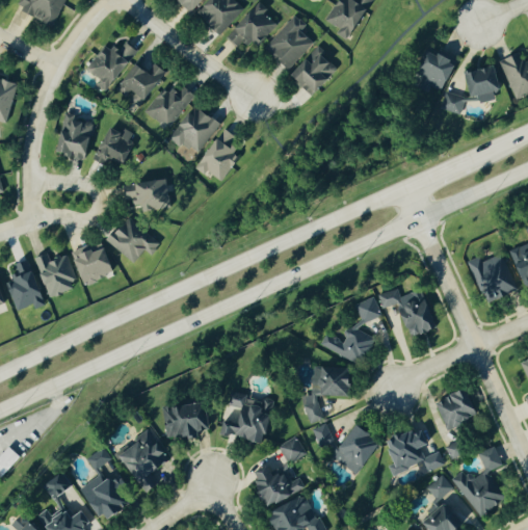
[(24,0),(20,10),(54,27),(67,0),(24,0)]
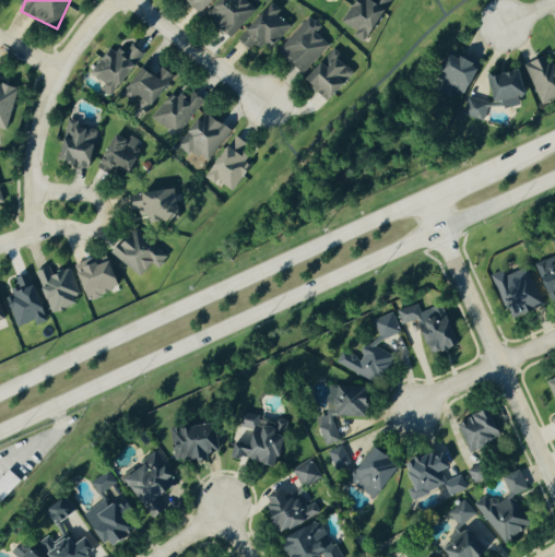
[(185,0),(203,13),(213,0),(185,0)]
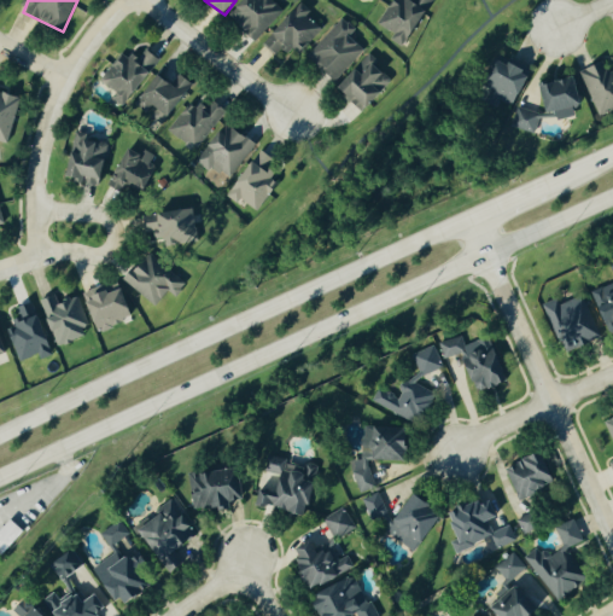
[(239,0),(227,10),(252,40),(290,10),(281,0),(239,0)]
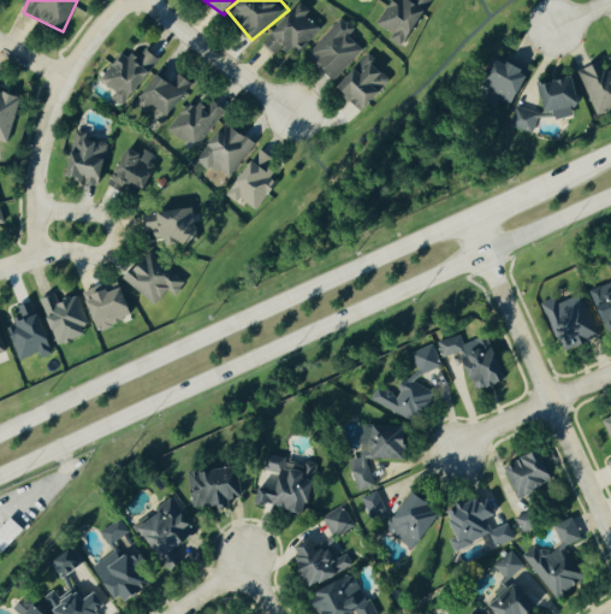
[(393,31),(390,39),(404,46),(426,0),(403,0),(390,0),(379,23),(393,31)]
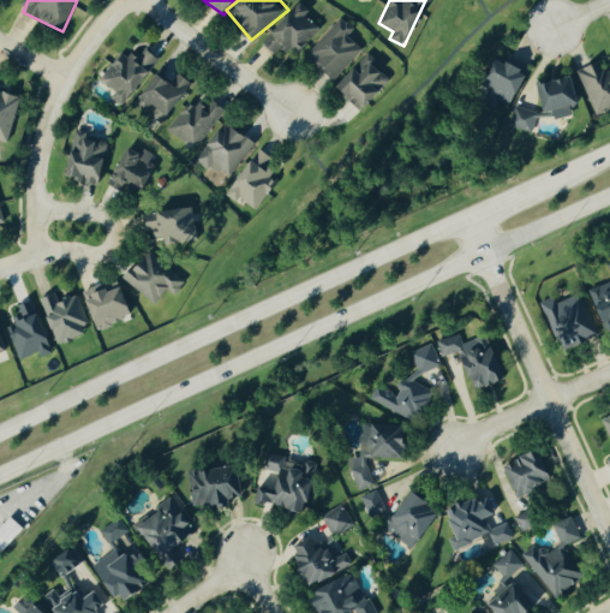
[(323,23),(299,1),(263,40),(287,63),(323,23)]
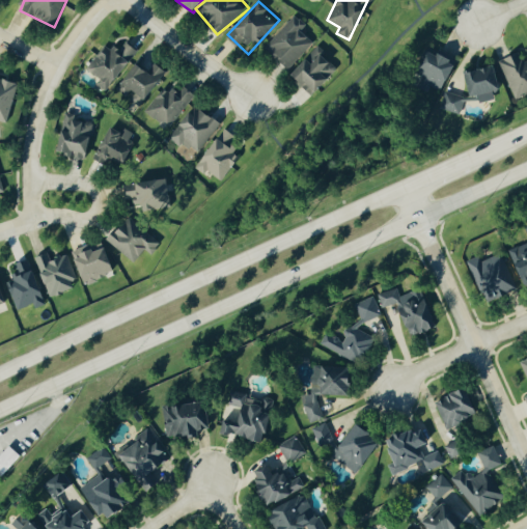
[(315,42),(302,30),(307,25),(296,15),(265,48),(288,70),(315,42)]
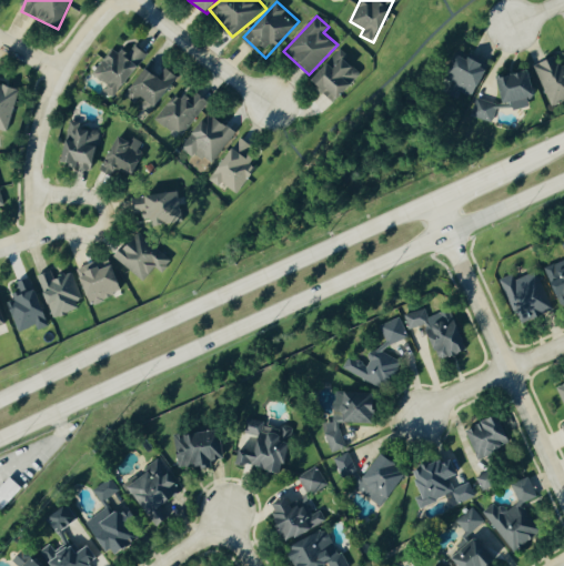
[(107,84),(103,90),(116,99),(147,53),(134,44),(127,56),(113,46),(93,74),(107,84)]
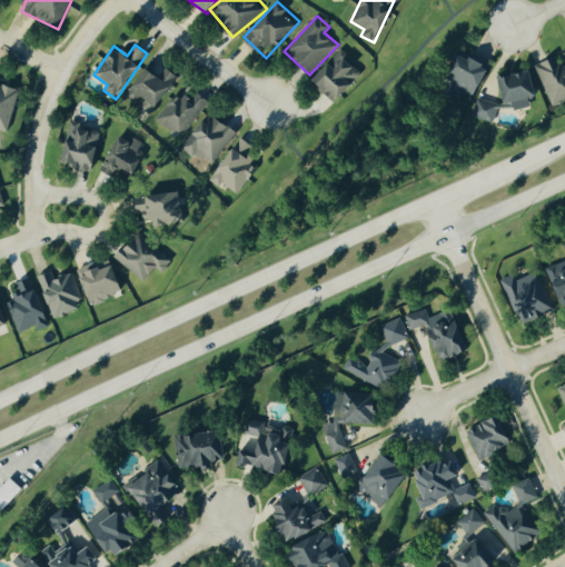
[(309,81),(334,103),(364,71),(339,49),(309,81)]
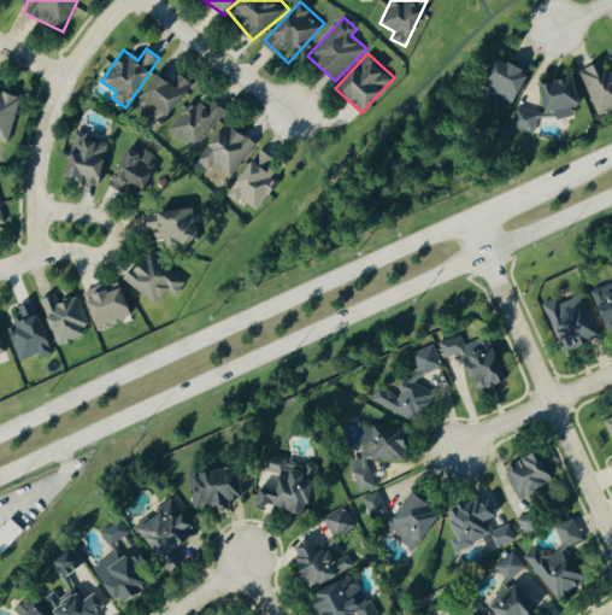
[(498,56),(478,81),(508,104),(528,78),(498,56)]
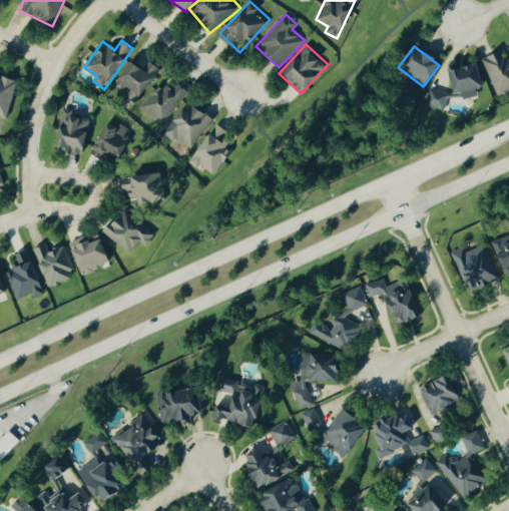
[(498,95),(508,91),(508,61),(507,62),(502,49),(483,56),(498,95)]
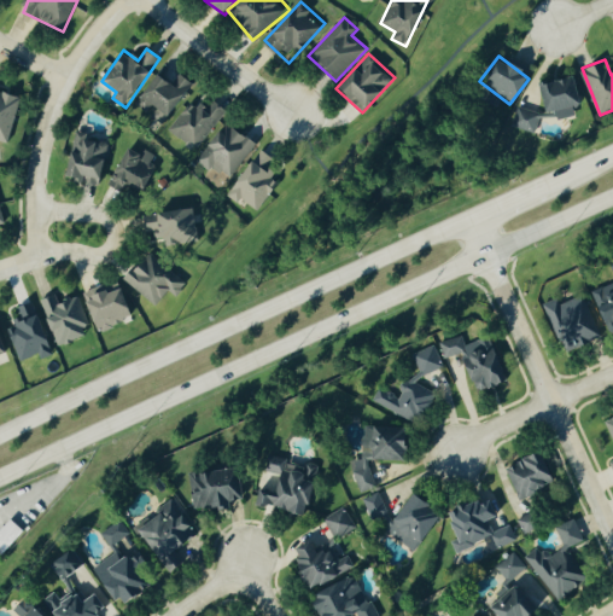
[(150,114),(163,125),(194,83),(181,74),(171,86),(156,74),(134,102),(150,114)]
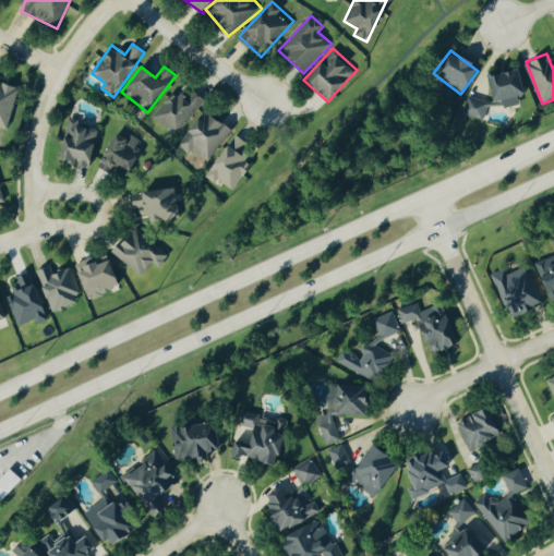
[(491,100),(526,94),(521,68),(486,74),(491,100)]
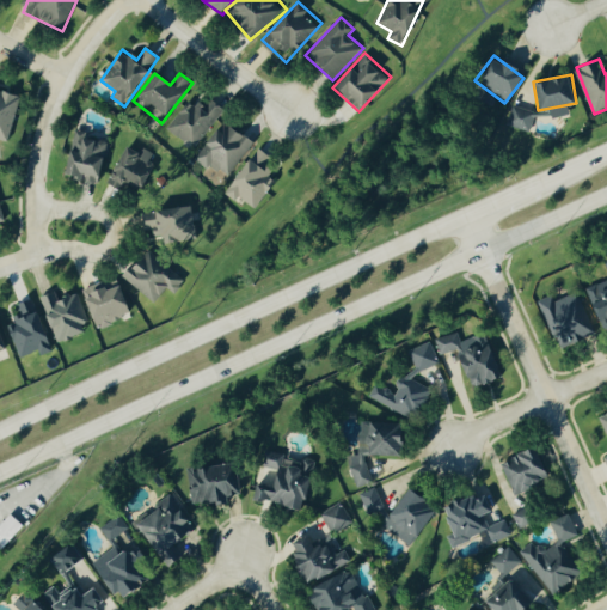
[(195,107),(183,101),(169,132),(201,147),(221,105),(201,96),(195,107)]
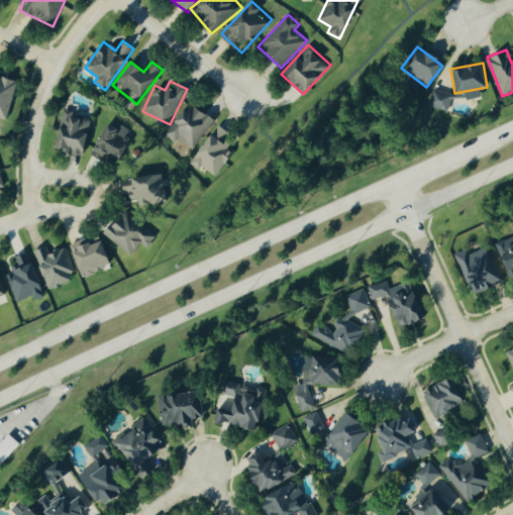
[(85,153),(90,120),(72,117),(73,112),(62,110),(56,149),(85,153)]
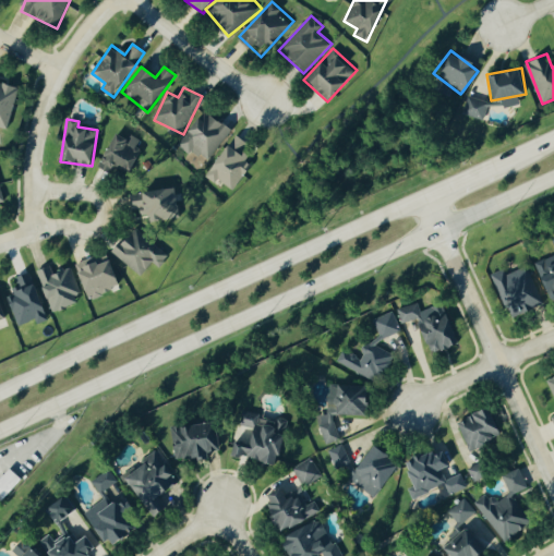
[(115,133),(95,165),(111,174),(117,166),(128,172),(146,143),(127,131),(122,137),(115,133)]
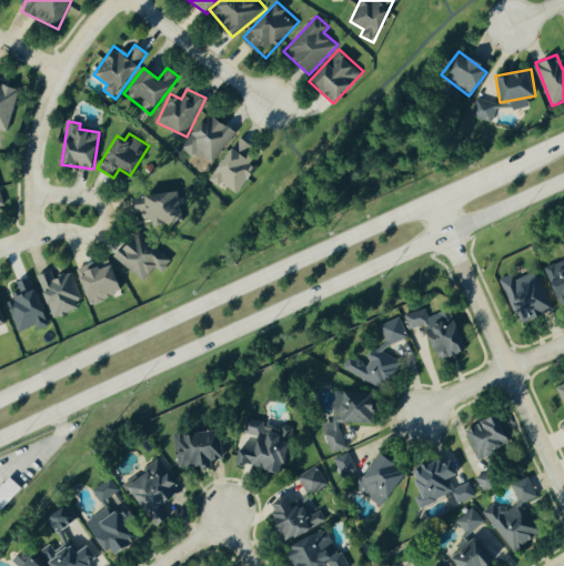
[(237,192),(259,160),(234,142),(209,180),(219,187),(222,181),(237,192)]
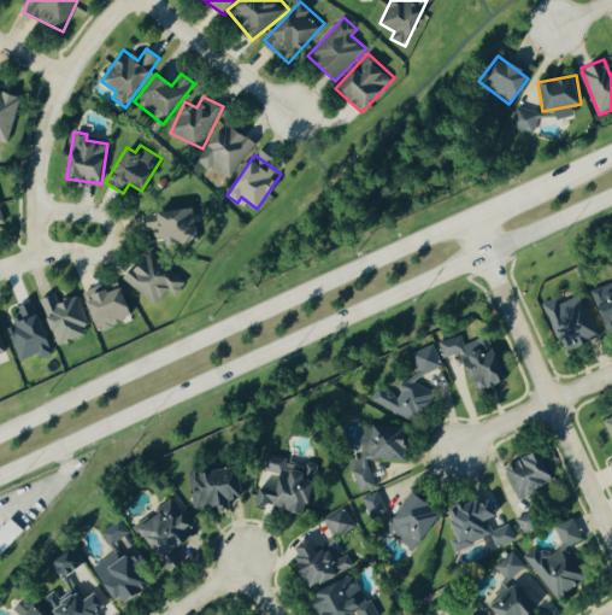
[(165,244),(198,241),(194,208),(145,212),(147,235),(164,233),(165,244)]
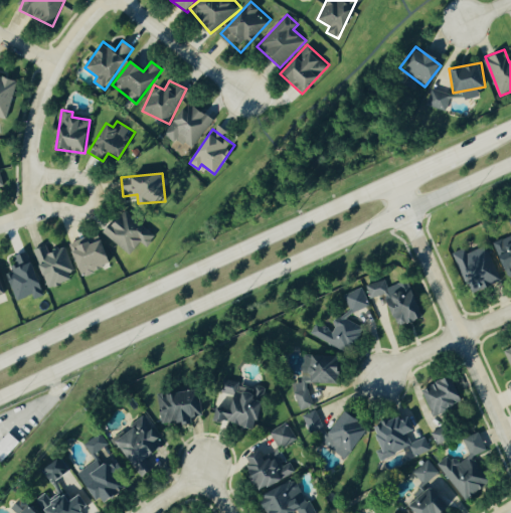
[(139,241),(149,246),(156,233),(115,212),(103,235),(134,251),(139,241)]
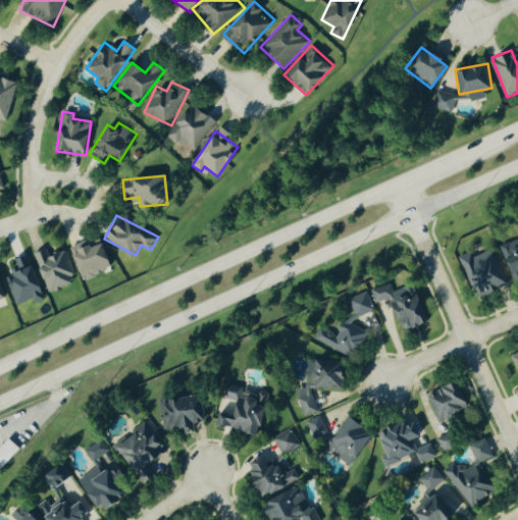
[(516,279),(517,278),(517,225),(517,238),(499,248),(516,279)]
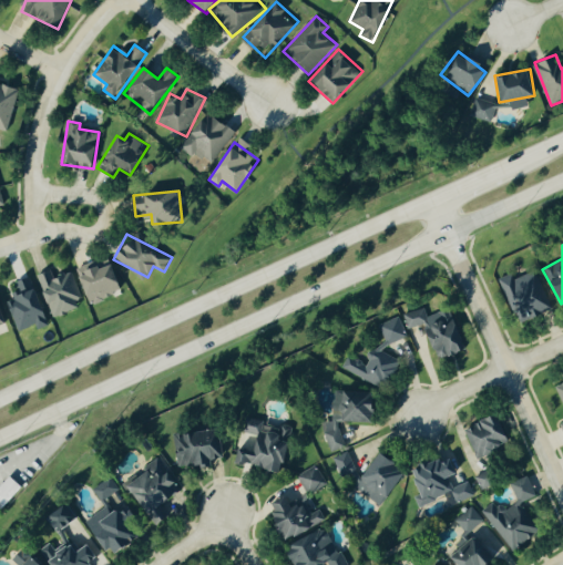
[(74,271),(91,304),(122,288),(105,256),(74,271)]
